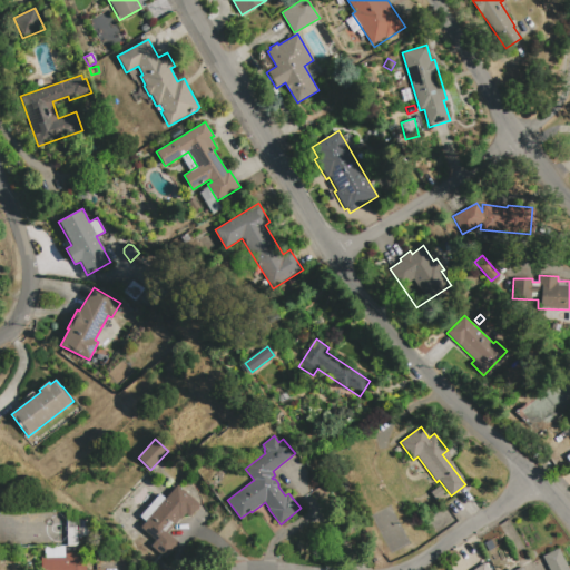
[(141,527),(146,521),(140,517),(159,493),(166,499),(177,484),(200,504),(190,517),(185,513),(169,532),(180,542),(166,558),(151,546),(156,540),(141,527)]
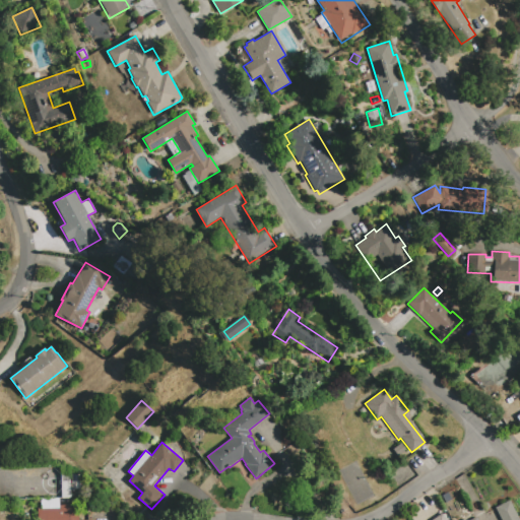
[(393,449),(401,443),(406,450),(398,456),(393,449)]
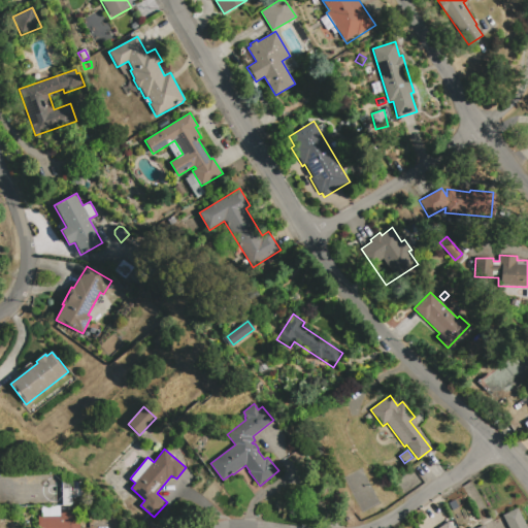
[(60,516),(41,517),(41,506),(60,506),(60,513),(60,516)]
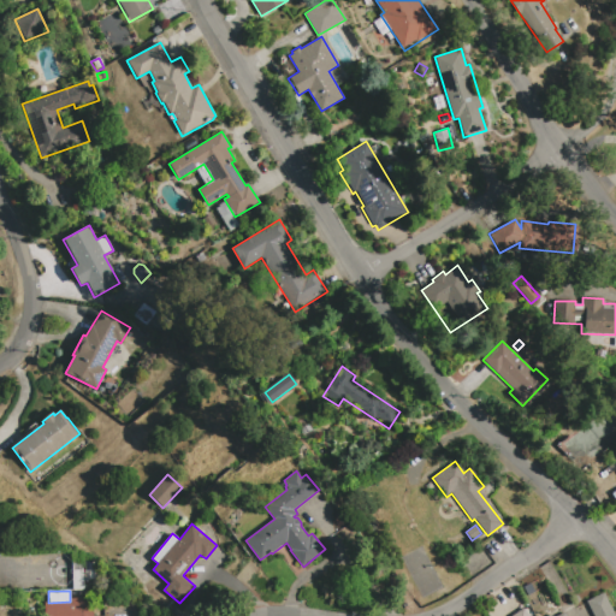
[(603,592),(614,615),(615,612),(615,615),(593,615),(586,600),(603,592)]
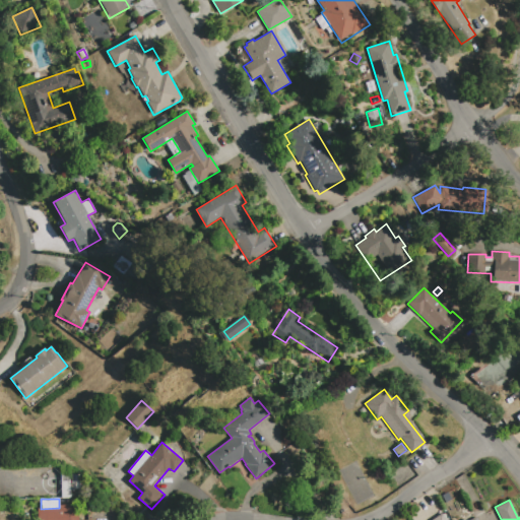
[(79,519),(38,519),(38,509),(41,509),(59,508),(59,505),(76,504),(76,508),(79,508),(79,519)]
